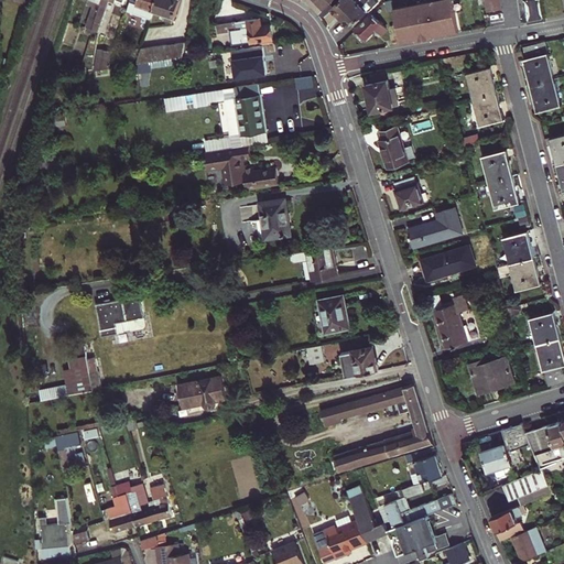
[(93,0),(96,1),(94,7),(87,26),(88,26),(94,29),(96,21),(102,0),(93,0)]
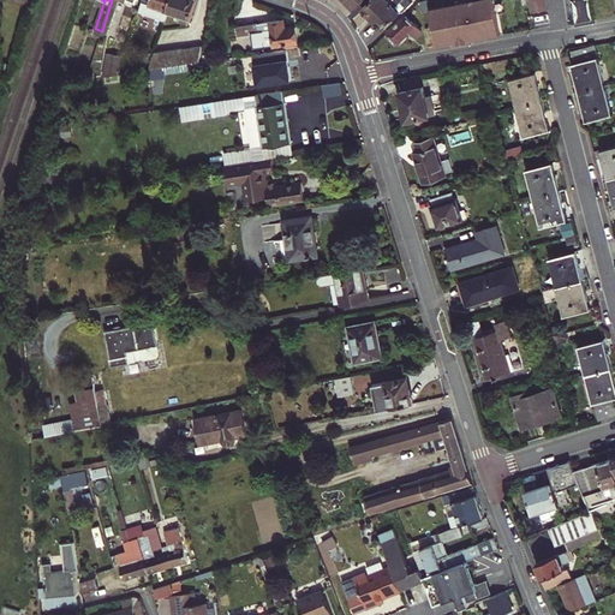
[(119,0),(130,0),(136,1),(136,0),(112,0),(105,23),(102,31),(108,34),(119,0)]
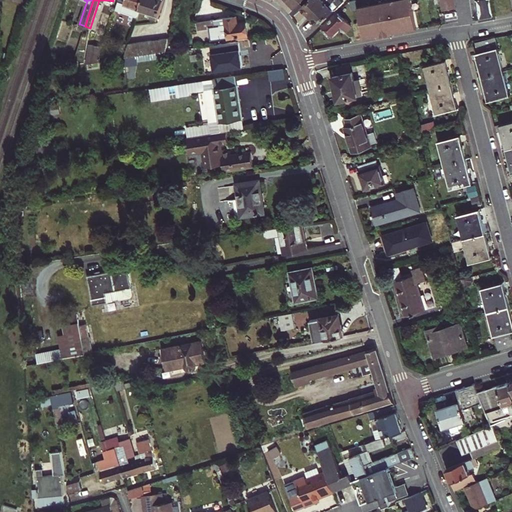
[(137,16),(140,8),(142,0),(125,0),(125,3),(119,1),(116,9),(137,16)]
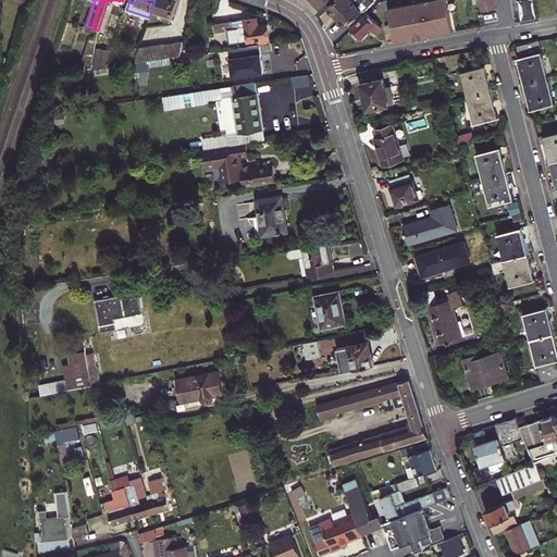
[(172,22),(178,0),(155,0),(152,9),(164,12),(162,19),(172,22)]
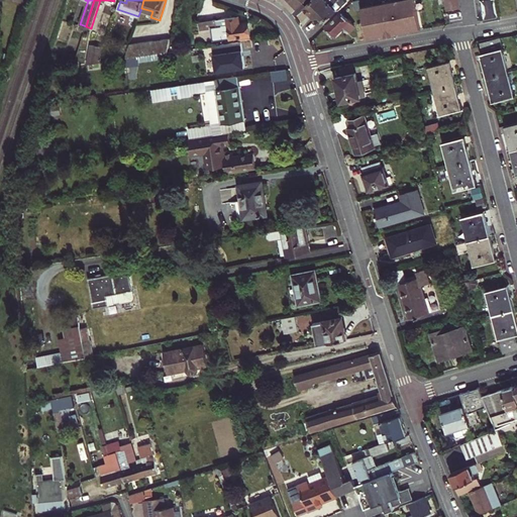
[(313,0),(306,7),(310,11),(314,15),(320,8),(322,10),(329,4),(327,2),(329,0),(313,0)]
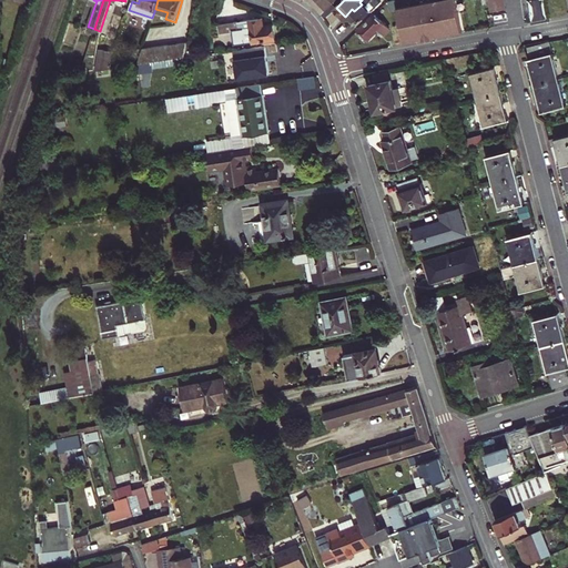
[(383,0),(362,0),(359,2),(362,4),(354,11),(352,9),(345,17),(351,23),(354,27),(356,24),(369,12),(374,11),(383,1),(383,0)]
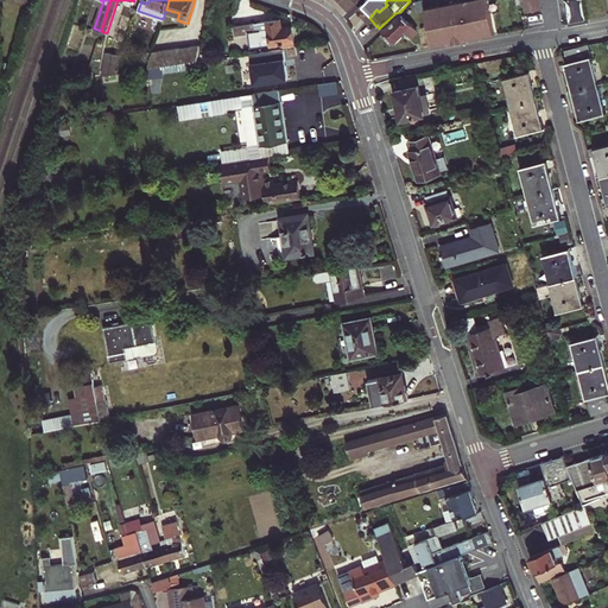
[(469,38),(494,33),(487,0),(472,0),(462,2),(469,35),(469,38)]
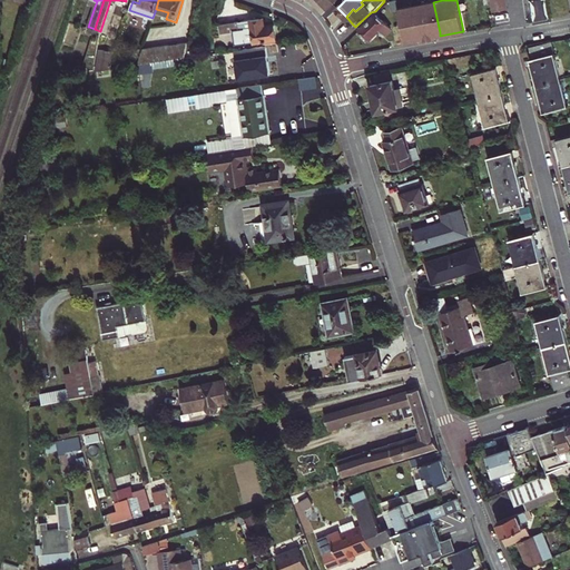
[(508,9),(507,1),(491,5),(493,11),(508,9)]
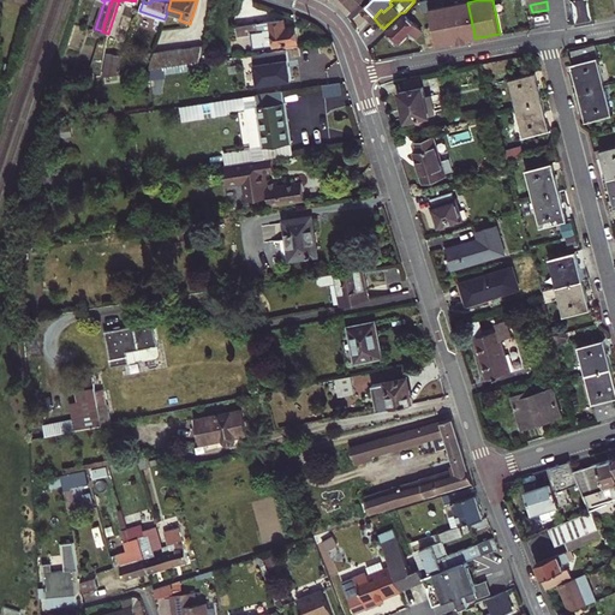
[(472,40),(475,39),(475,35),(467,3),(453,5),(460,43),(472,41),(472,40)]
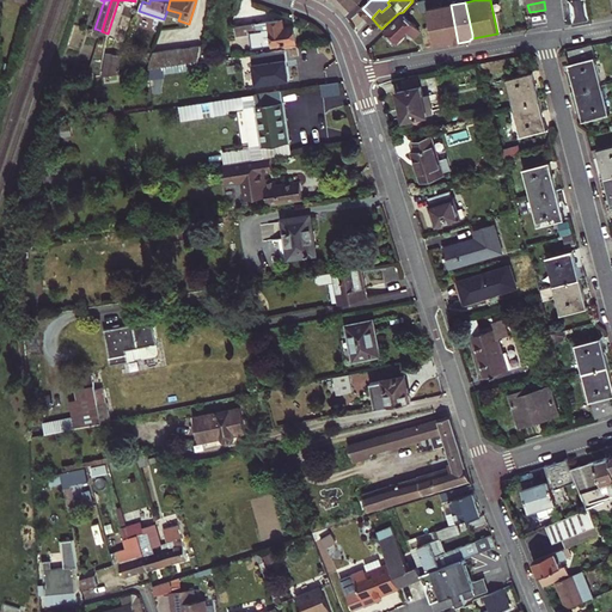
[(428,10),(435,46),(452,43),(452,44),(458,43),(451,5),(428,10)]
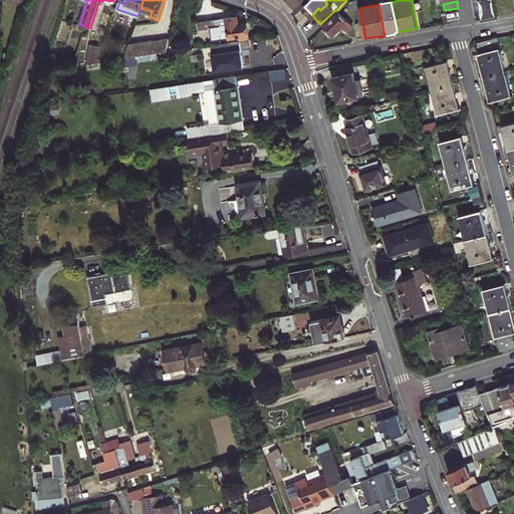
[(325,26),(337,14),(334,11),(322,22),(325,26)]
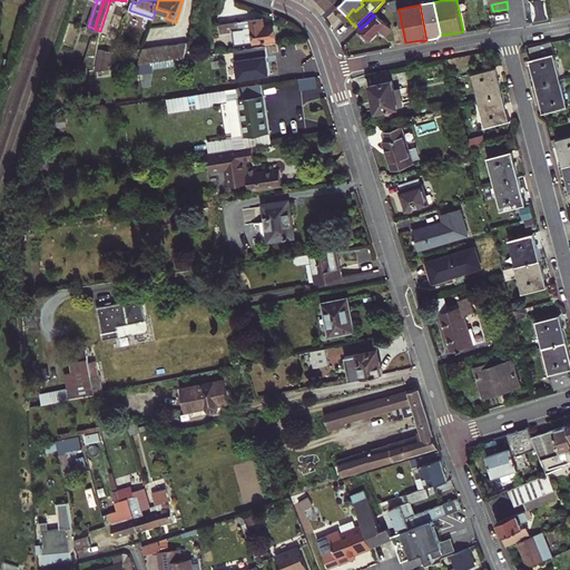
[(386,35),(392,29),(376,13),(374,16),(361,29),(366,35),(371,38),(377,31),(380,33),(383,31),(386,35)]
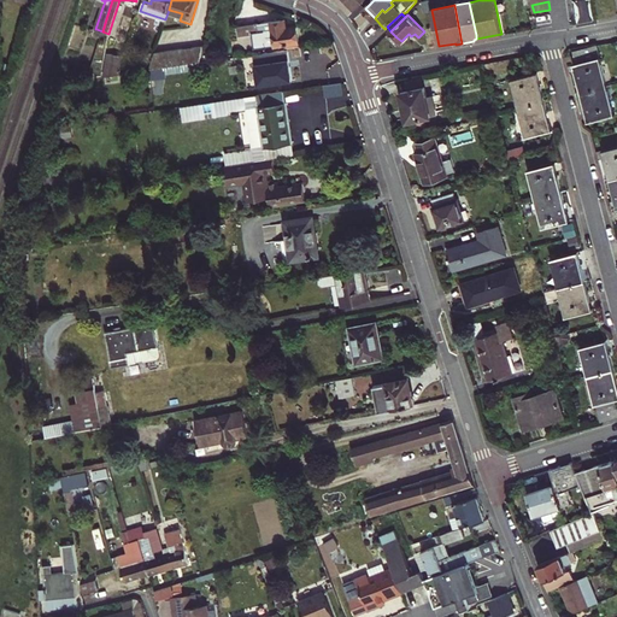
[(252,33),(254,48),(287,43),(299,42),(298,28),(287,29),(286,24),(282,25),(281,21),(276,21),(238,27),(239,35),(252,33)]
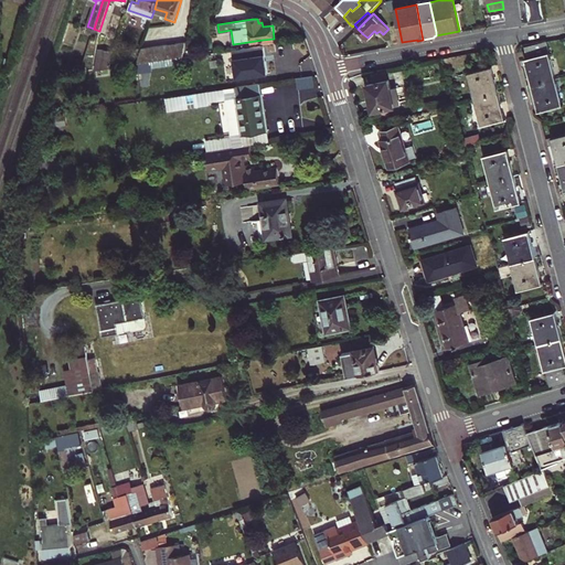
[(182,57),(183,57),(185,42),(142,48),(137,63),(150,62),(167,60),(182,57)]
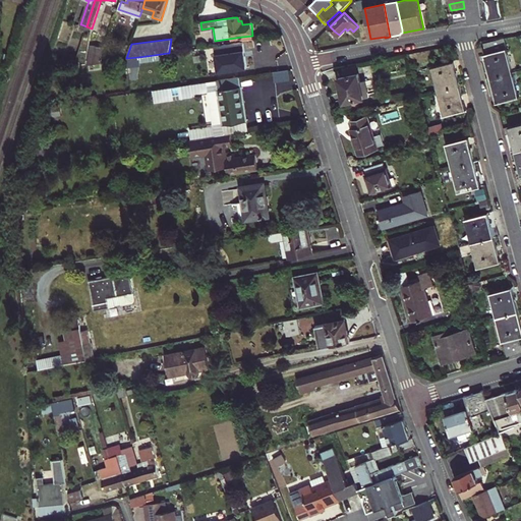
[(487,66),(490,78),(513,72),(504,39),(484,43),(486,53),(484,54),(487,66)]
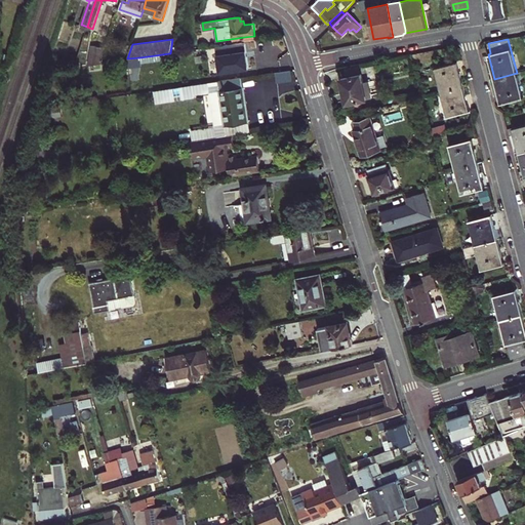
[(184,46),(178,40),(174,43),(178,49),(184,46)]
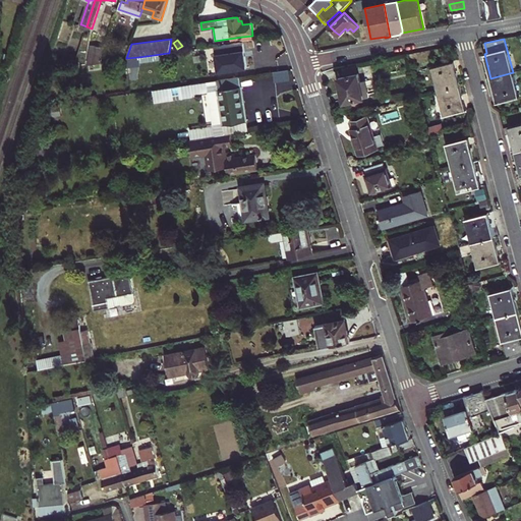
[(215,46),(219,71),(247,67),(243,42),(242,42),(215,46)]
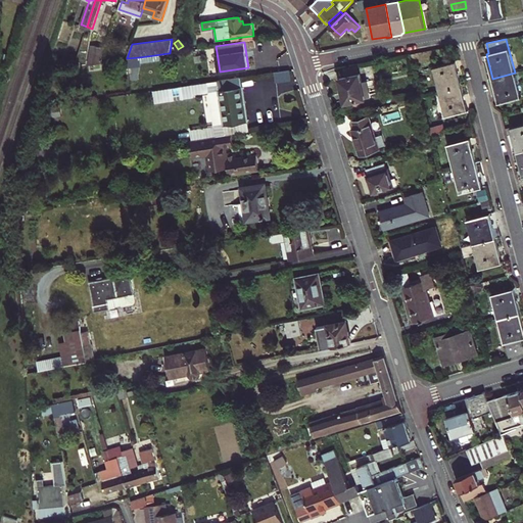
[(88,64),(101,62),(105,49),(105,48),(92,45),(88,64)]
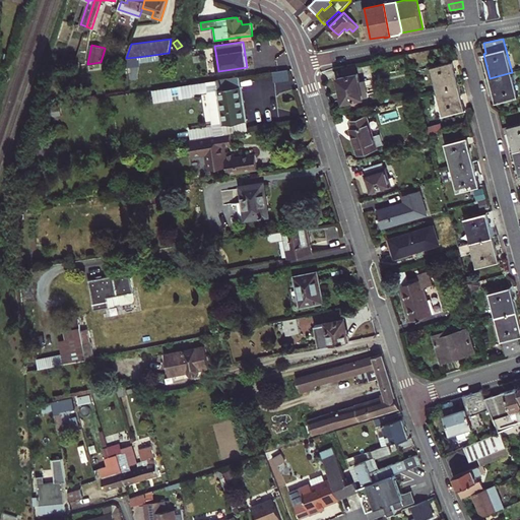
[(101,62),(108,61),(111,51),(105,49),(101,62)]
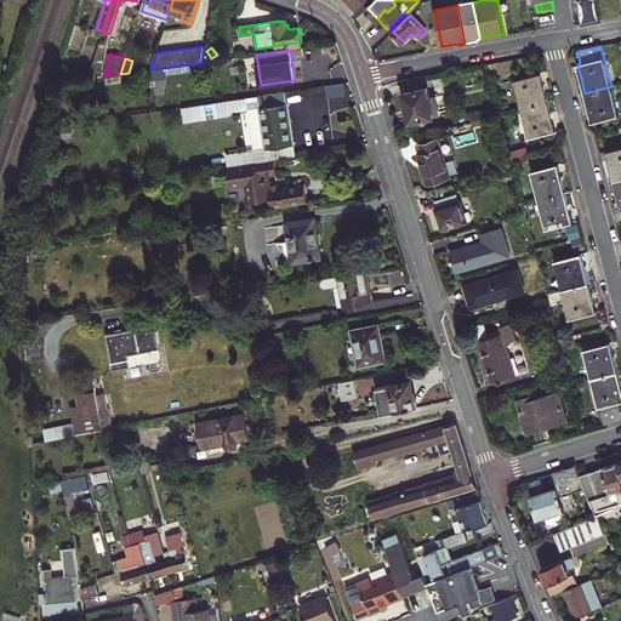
[(514,79),(522,109),(548,102),(546,92),(541,73),(514,79)]
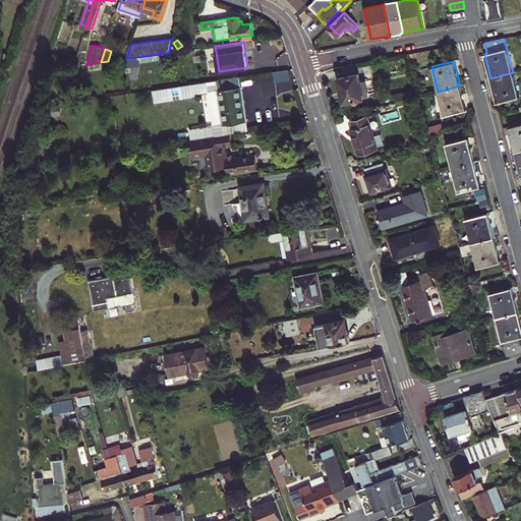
[(292,69),(277,71),(278,81),(294,79),(292,69)]
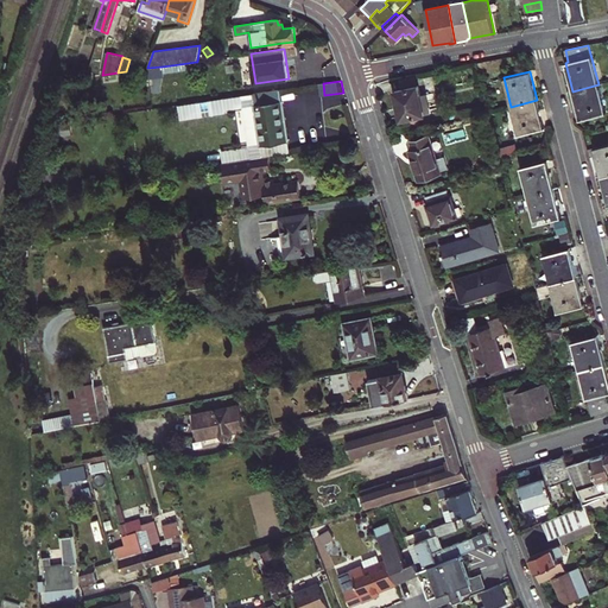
[(599,84),(572,92),(577,107),(581,120),(606,113),(599,84)]
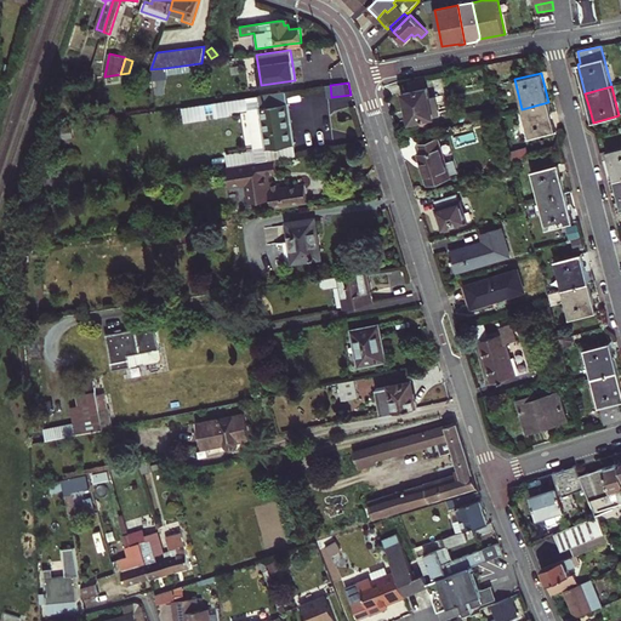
[(406,107),(410,123),(434,117),(427,87),(404,93),(406,107)]
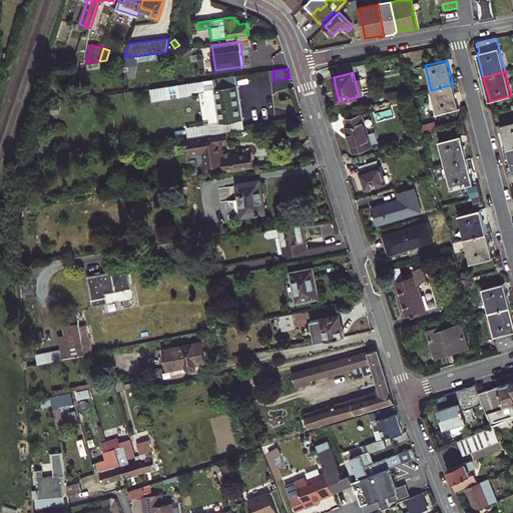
[(241,103),(236,75),(213,79),(220,122),(243,118),(241,103)]
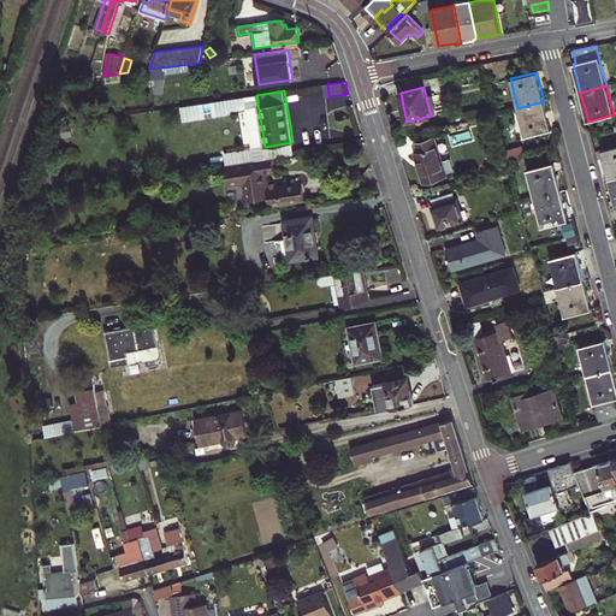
[(544,101),(517,108),(526,137),(551,130),(548,116),(544,101)]
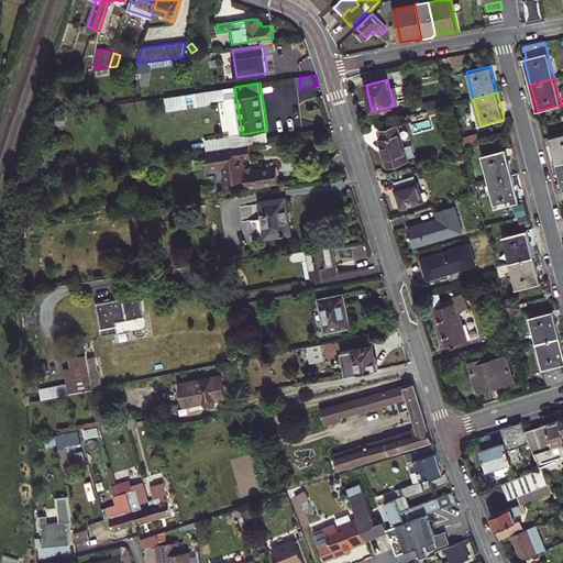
[(446,98),(434,101),(435,108),(449,105),(446,98)]
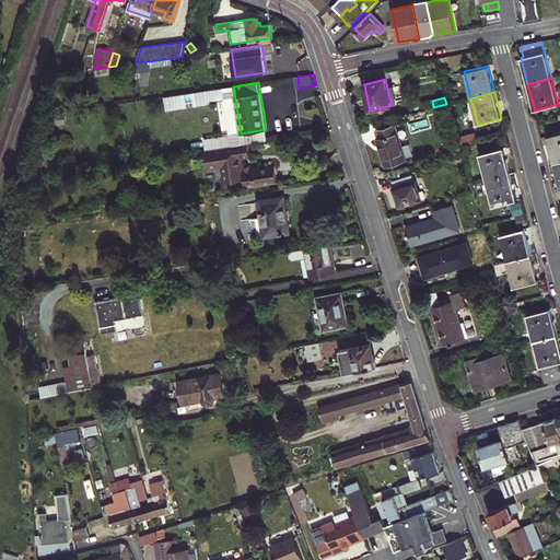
[(421,103),(422,109),(433,107),(432,101),(421,103)]
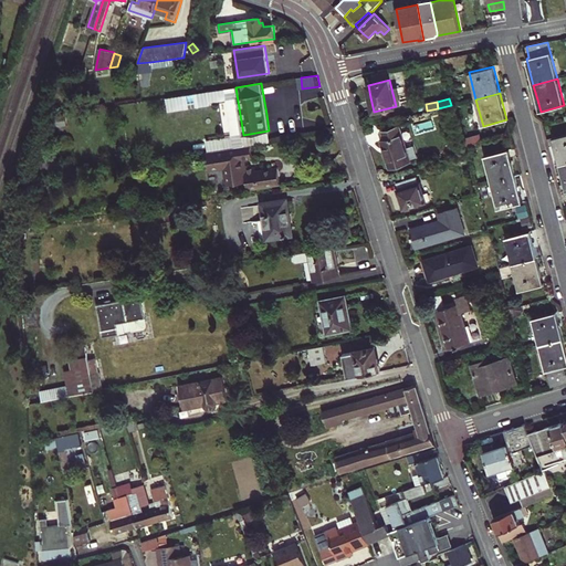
[(439,112),(441,122),(449,119),(447,109),(439,112)]
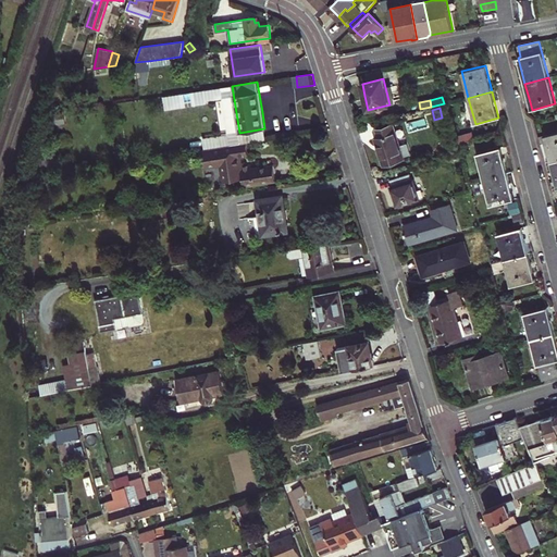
[(380,150),(384,164),(404,159),(404,157),(411,155),(408,144),(399,146),(393,123),(376,128),(380,137),(375,138),(380,150)]
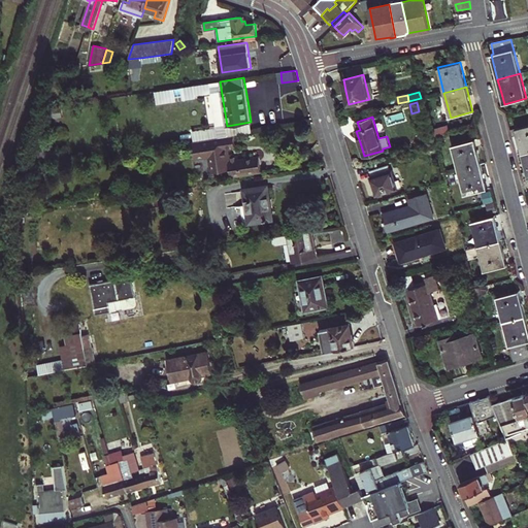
[(522,154),(527,152),(527,125),(516,129),(519,142),(522,154)]
